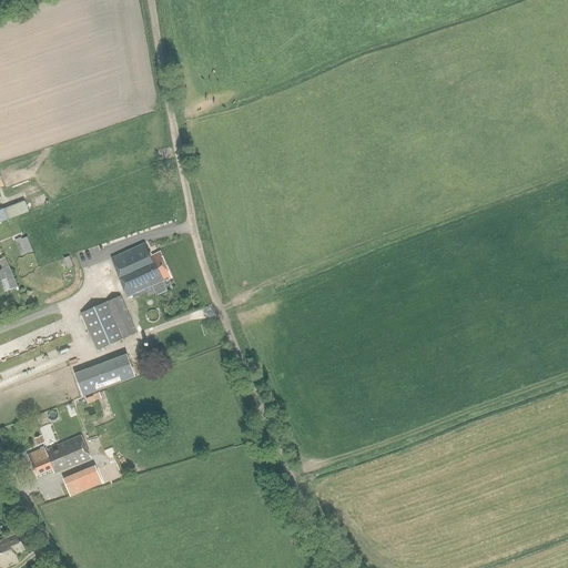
[(0,223),(9,220),(9,221),(19,216),(29,213),(24,201),(4,209),(0,210),(0,223)]
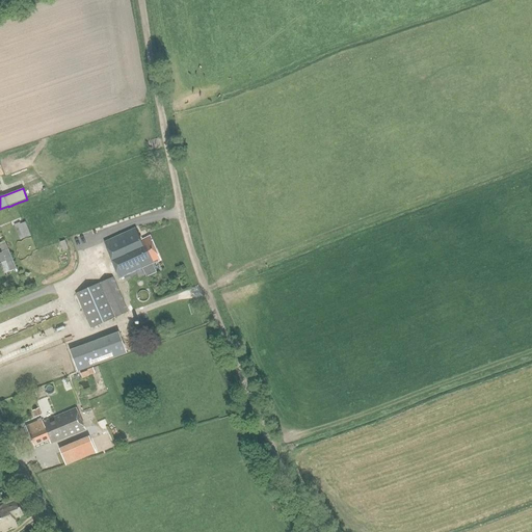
[(21,224),(20,222),(14,224),(20,241),(31,236),(26,222),(21,224)]
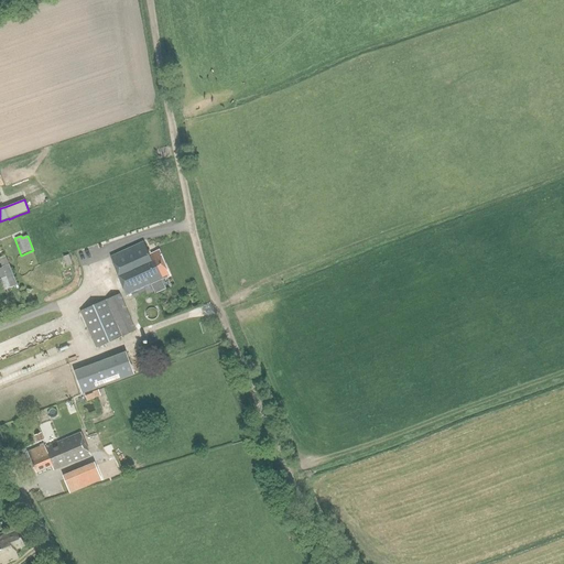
[(150,256),(144,242),(110,258),(127,295),(131,294),(137,292),(170,277),(159,251),(150,256)]
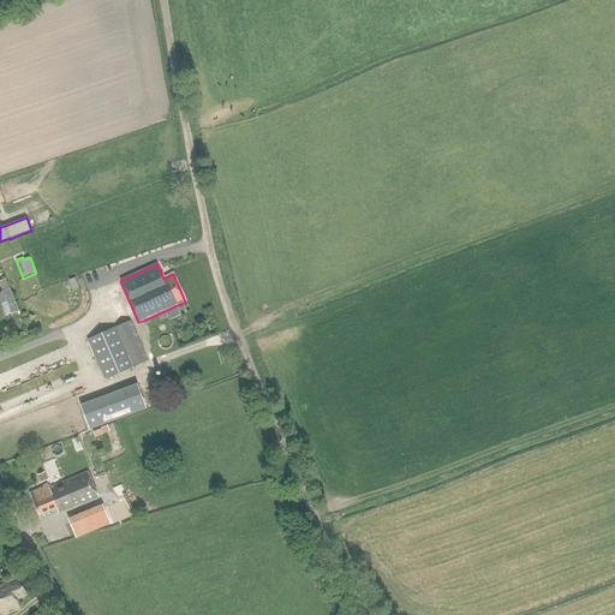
[(3,291),(0,291),(0,306),(4,316),(11,314),(18,311),(10,288),(3,291)]
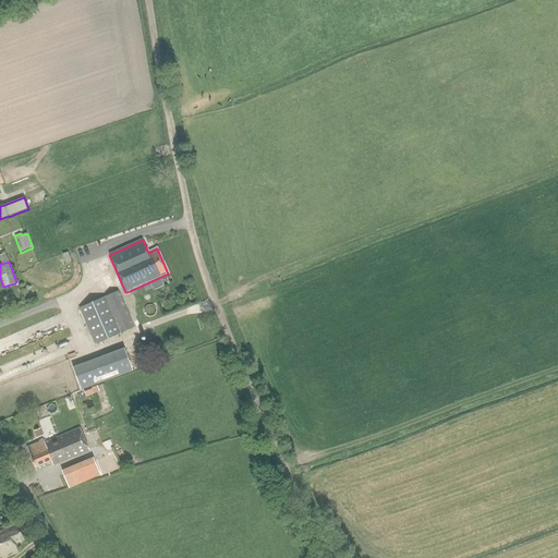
[(120,291),(80,308),(95,343),(135,327),(120,291)]
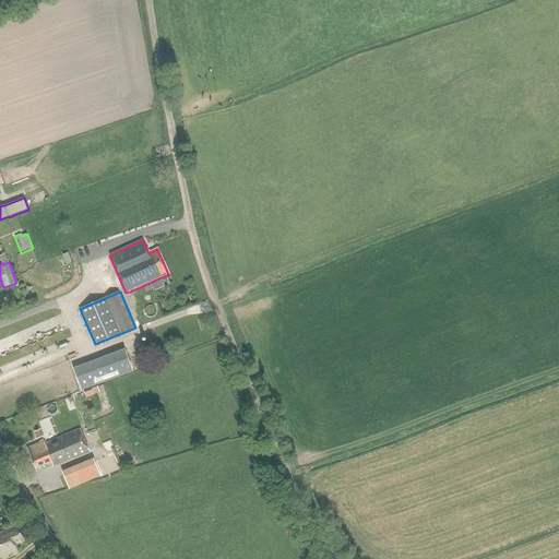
[(125,349),(76,367),(84,390),(133,372),(125,349)]
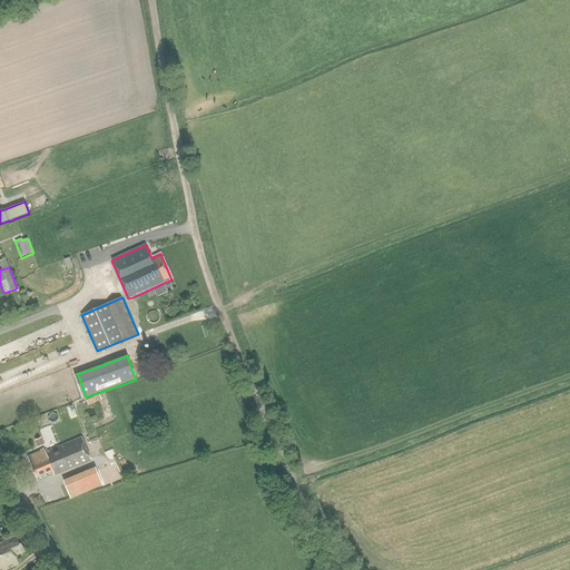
[(46,453),(43,450),(27,458),(37,479),(52,472),(55,477),(91,461),(81,438),(46,453)]
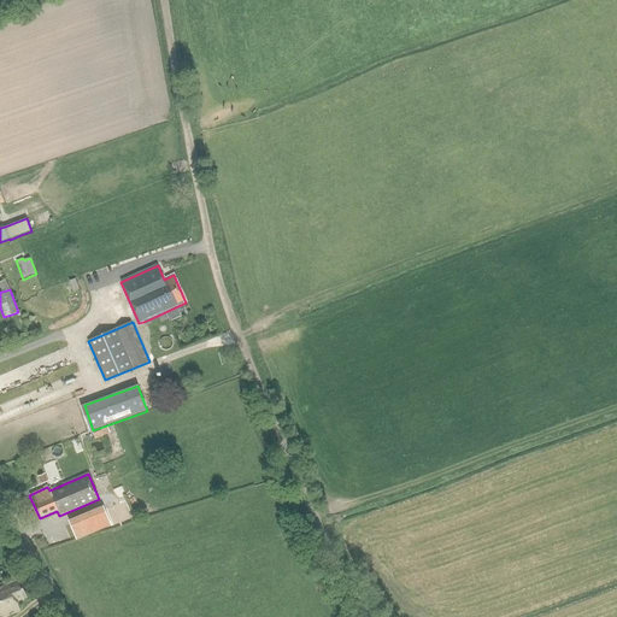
[(46,474),(39,476),(41,483),(50,481),(46,474)]
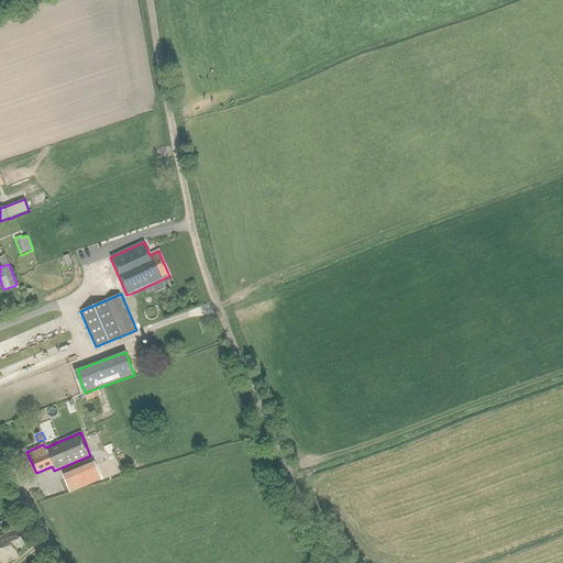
[(95,465),(86,468),(92,483),(100,479),(95,465)]
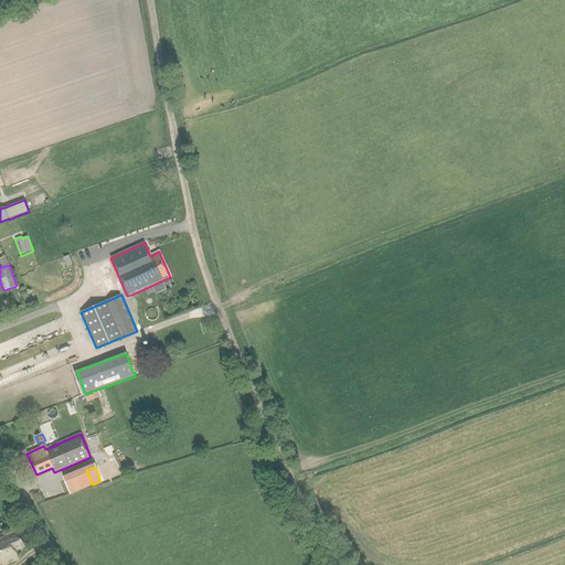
[(63,492),(76,488),(73,478),(60,482),(63,492)]
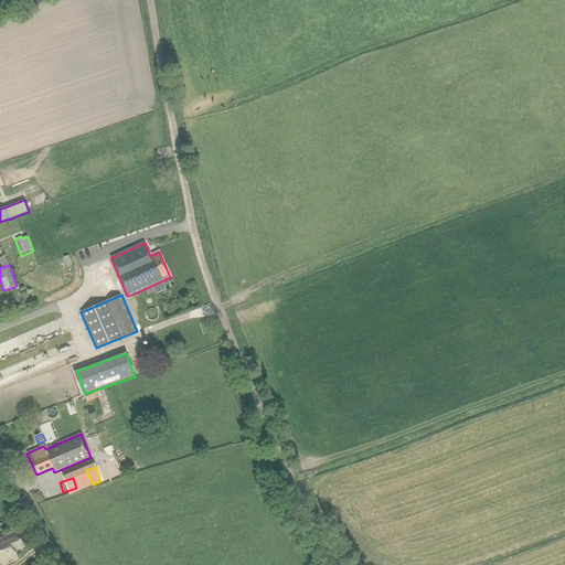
[(7,533),(0,535),(0,564),(4,564),(18,560),(14,552),(24,547),(16,528),(7,532),(7,533)]
